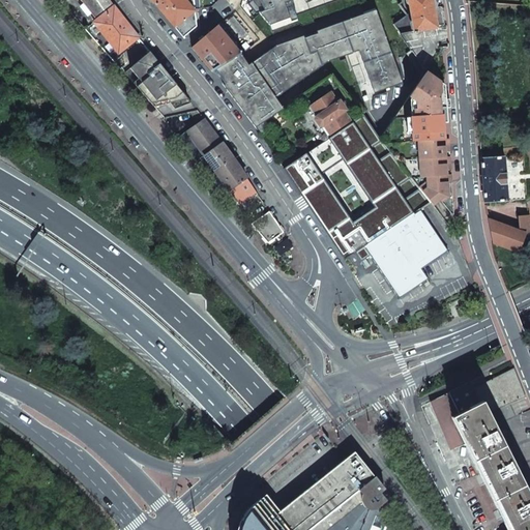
[(123,50),(139,37),(115,6),(111,0),(83,0),(86,3),(94,13),(98,19),(95,22),(102,31),(106,29),(123,50)]
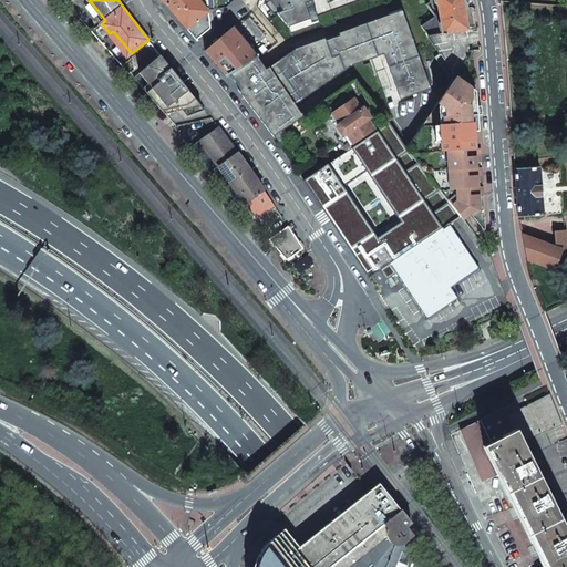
[(209,12),(199,0),(163,0),(196,40),(210,28),(209,12)]
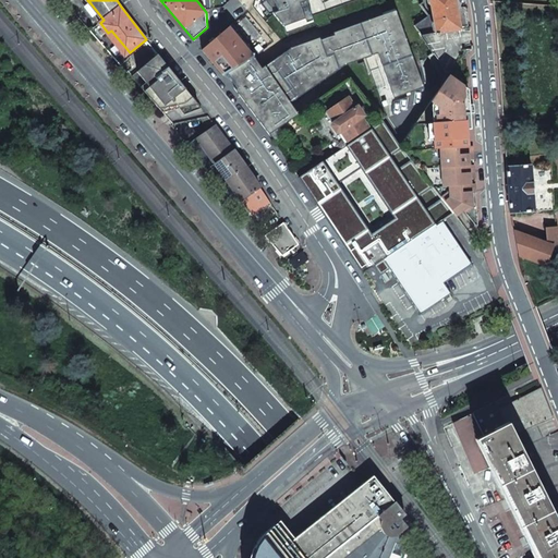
[(196,0),(206,12),(204,0),(196,0)]
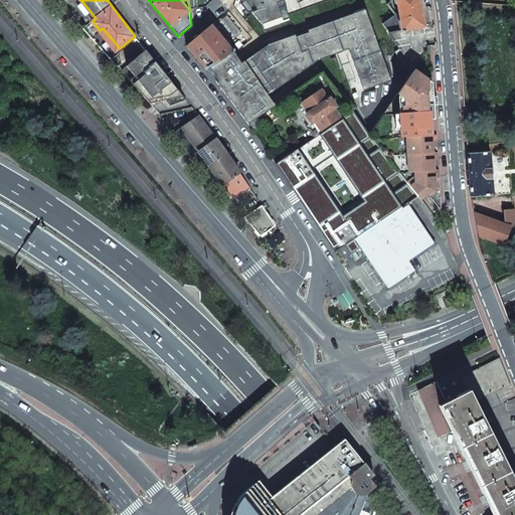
[(243,0),(262,23),(282,17),(278,1),(282,0),(243,0)]
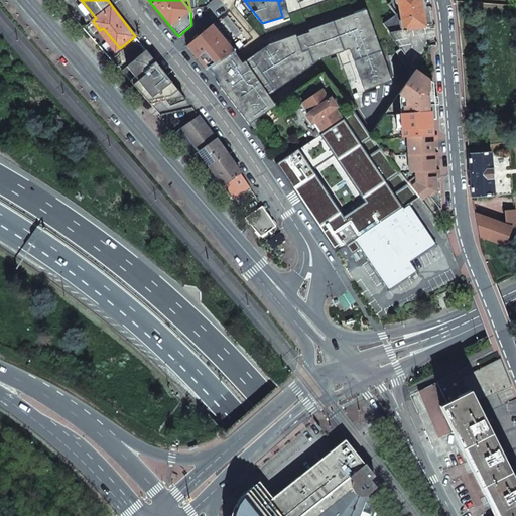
[(426,27),(421,0),(398,0),(405,33),(408,32),(408,30),(426,27)]
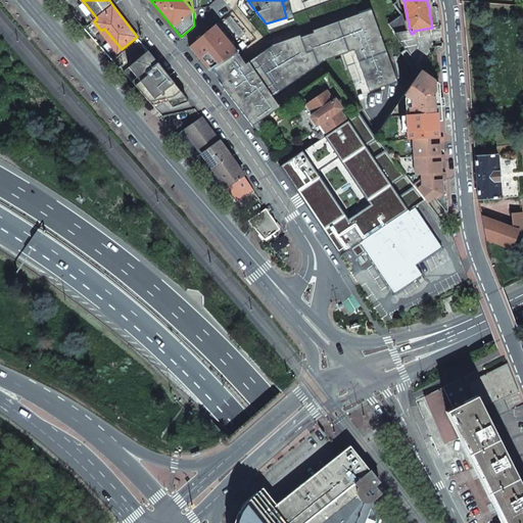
[(93,13),(85,3),(80,6),(88,16),(93,13)]
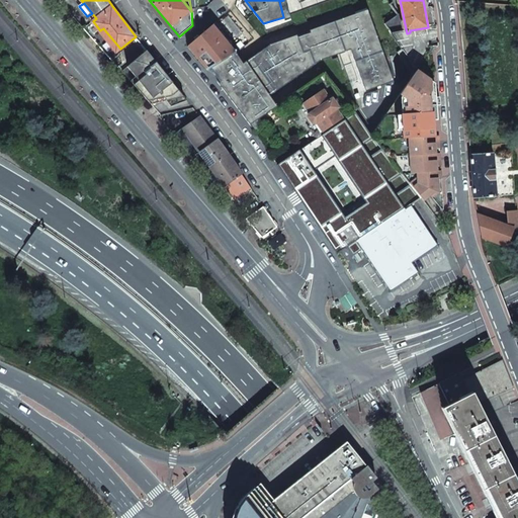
[(224,15),(217,7),(212,11),(220,19),(224,15)]
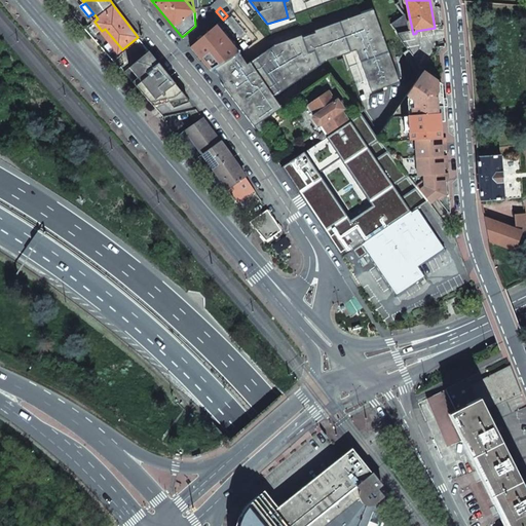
[(253,126),(279,108),(273,97),(302,77),(326,60),(357,50),(372,91),(402,81),(373,8),(317,29),(276,44),(246,64),(238,53),(221,63),(210,71),(253,126)]
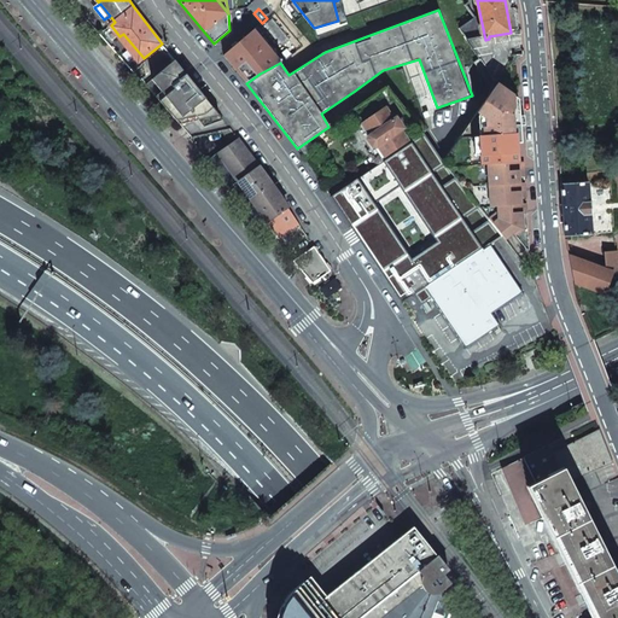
[(260,36),(255,29),(225,56),(246,83),(260,74),(280,63),(286,58),(283,54),(278,58),(268,47),(270,45),(268,42),(267,44),(262,39),(264,38),(263,34),(260,36)]
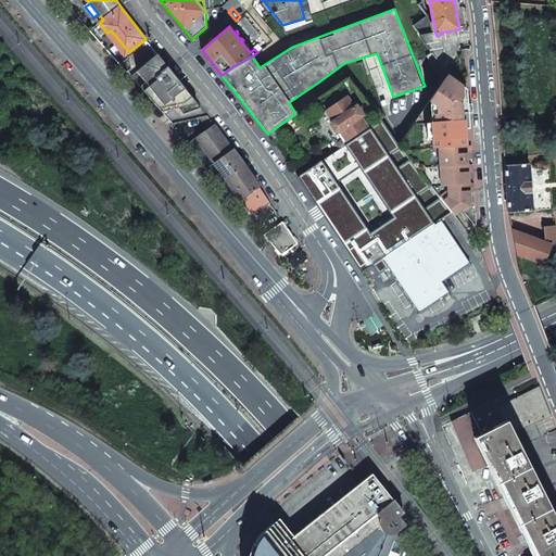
[(125,55),(129,52),(111,30),(108,33),(125,55)]
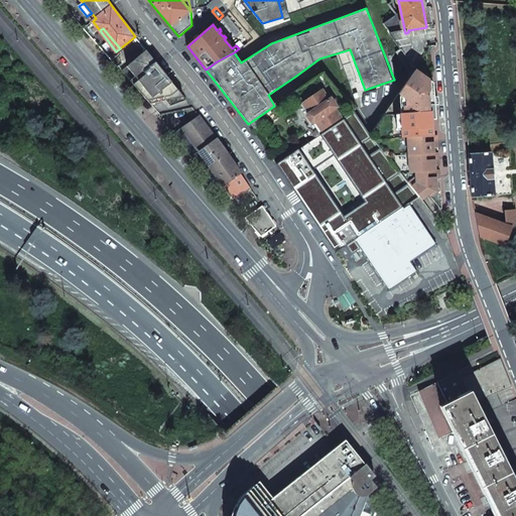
[(185,100),(146,49),(121,71),(157,111),(159,115),(191,107),(185,100)]
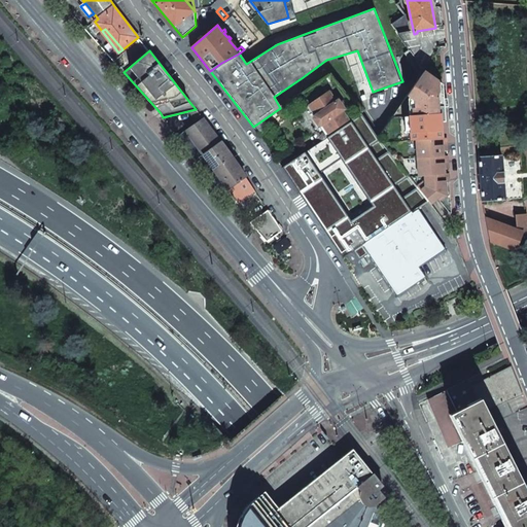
[(442,94),(442,85),(423,73),(421,79),(416,86),(396,127),(379,139),(380,140),(428,202),(429,201),(435,196),(437,199),(440,197),(447,197),(446,182),(449,182),(448,174),(445,175),(444,165),(448,164),(447,156),(444,156),(443,146),(446,146),(446,139),(442,139),(438,98),(435,97),(438,94),(442,94)]
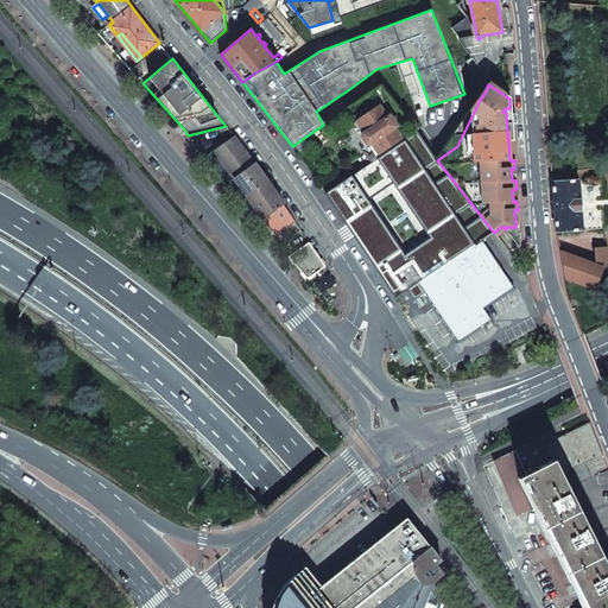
[(380,154),(403,140),(394,128),(397,126),(391,116),(387,118),(380,106),(358,121),(365,133),(363,134),(362,138),(367,144),(371,145),(372,143),(380,154)]
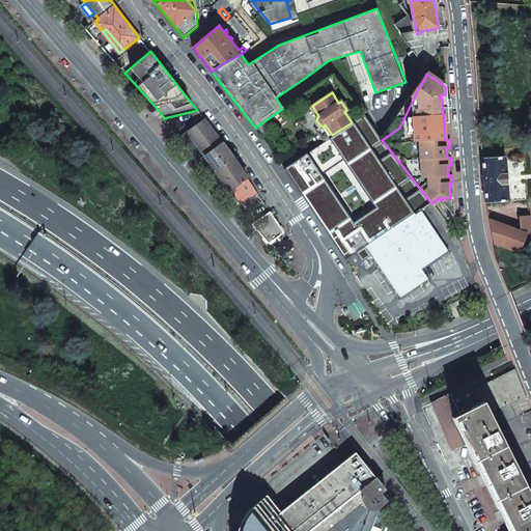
[(449,139),(445,94),(442,94),(439,98),(442,99),(445,140),(449,140),(449,139)]
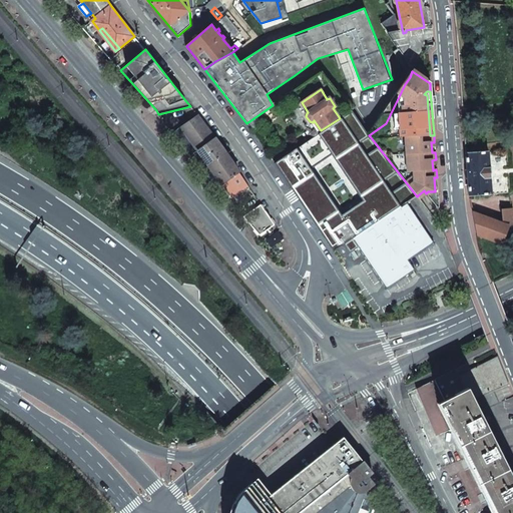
[(321,130),(296,147),(314,173),(370,136),(369,135),(350,111),(340,118),(321,130)]
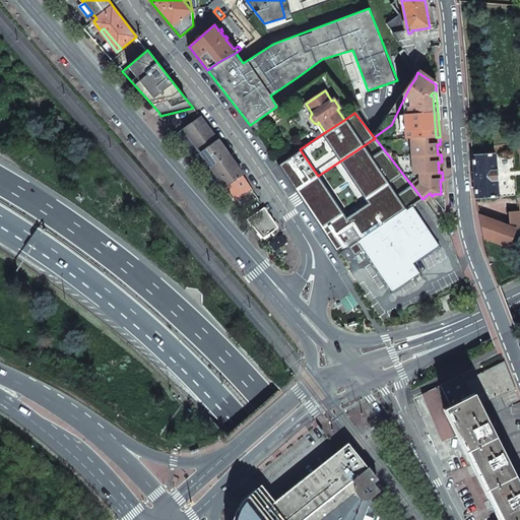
[(229,154),(200,116),(184,128),(175,135),(194,156),(200,152),(211,168),(229,154)]
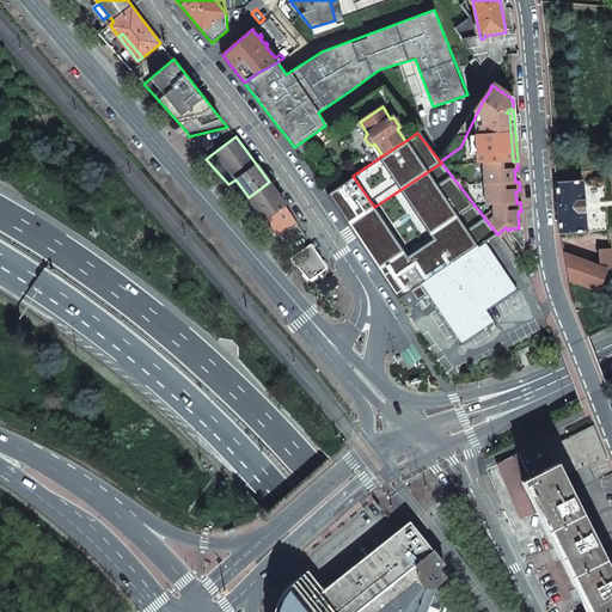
[(497,234),(441,163),(374,207),(353,176),(328,194),(398,300),(411,291),(487,242),(497,234)]
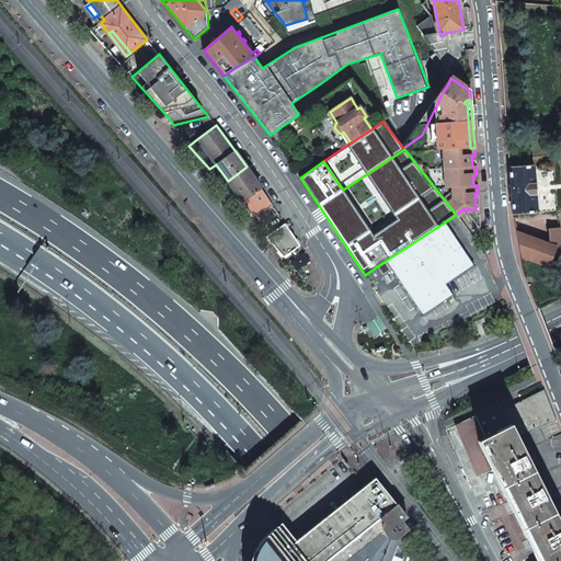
[(508,168),(512,214),(537,212),(535,194),(537,194),(536,183),(535,184),(533,165),(508,168)]
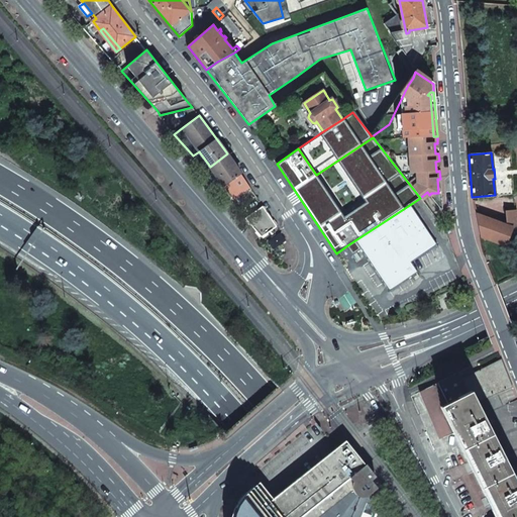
[(221,183),(232,198),(243,191),(242,189),(248,185),(227,153),(210,167),(205,171),(217,185),(221,183)]
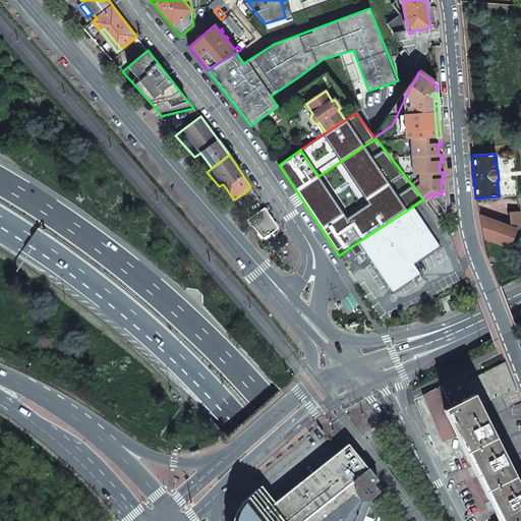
[(441,247),(414,206),(350,247),(356,255),(363,250),(393,293),(421,275),(415,265),(441,247)]
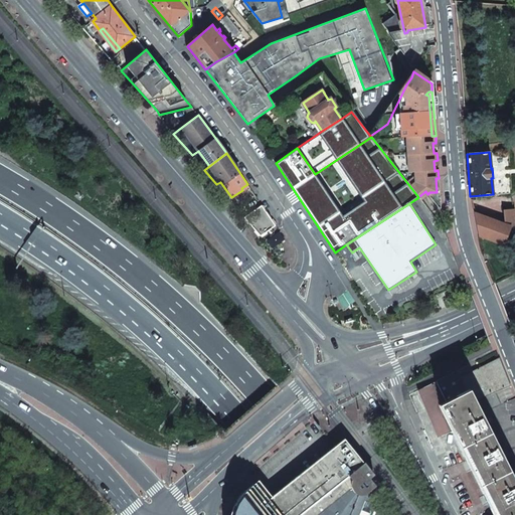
[(276,226),(263,205),(244,217),(261,236),(276,226)]
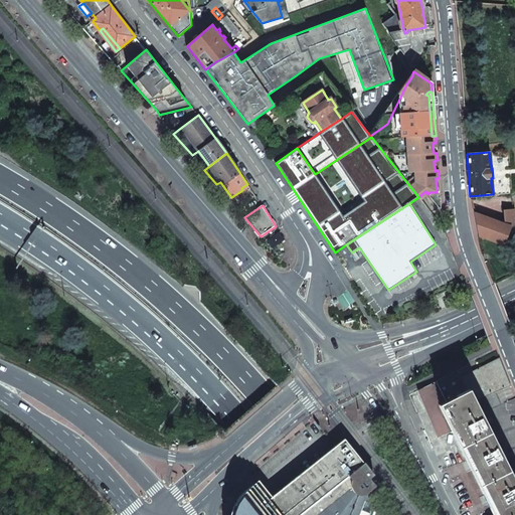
[(514,228),(514,210),(501,210),(499,223),(514,229),(514,228)]
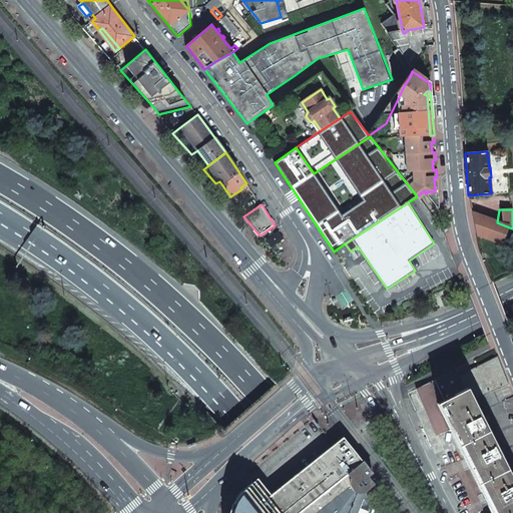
[(471,211),(476,235),(501,244),(502,244),(512,228),(497,222),(471,211)]
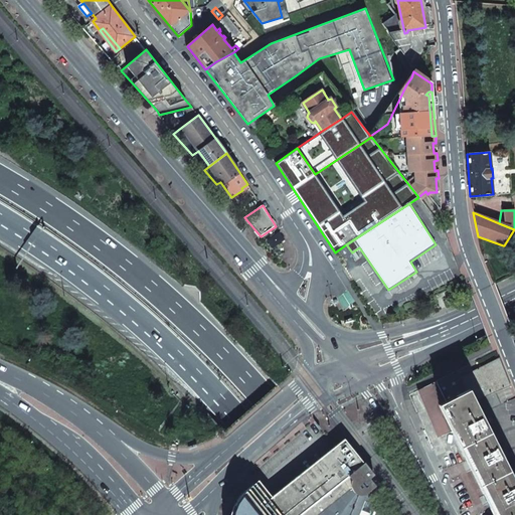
[(491,504),(496,514),(514,514),(514,397),(499,357),(473,371),(460,377),(468,394),(448,404),(443,407),(434,411),(442,427),(451,422),(454,430),(456,434),(472,465),(491,504)]
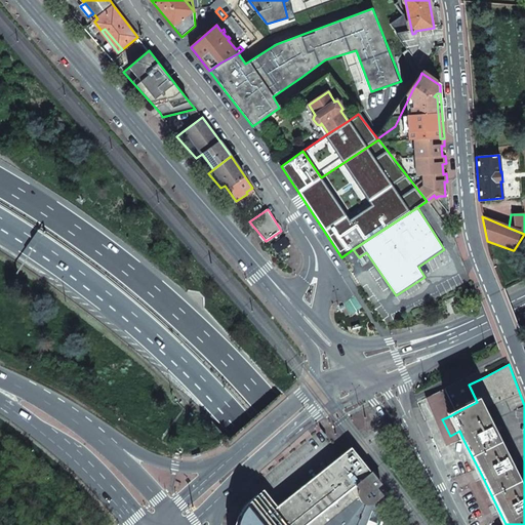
[(482,378),(478,371),(465,378),(469,385),(482,378)]
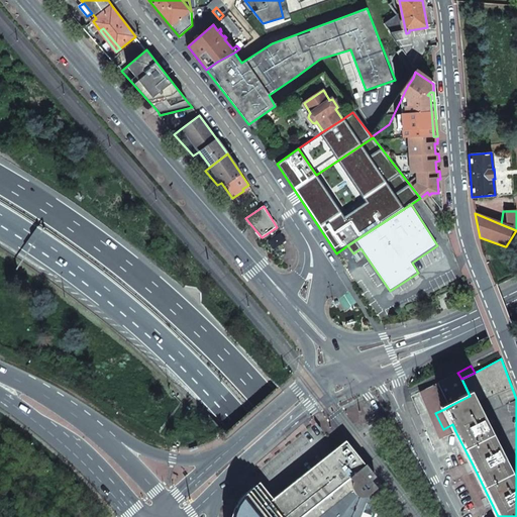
[(461,379),(457,373),(437,383),(449,406),(470,396),(461,379)]
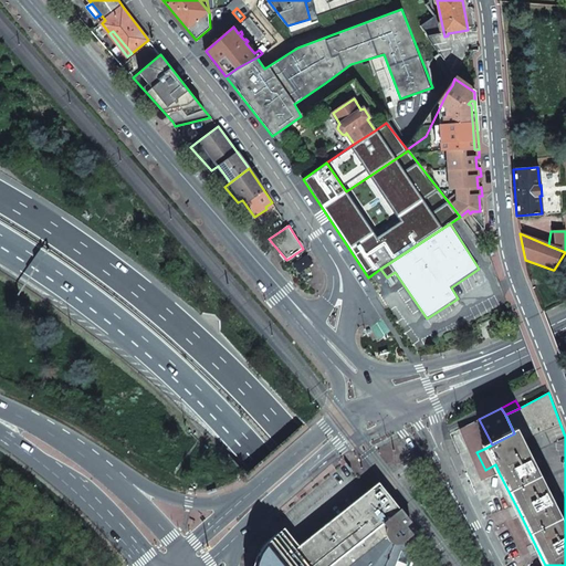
[(459,429),(484,480),(499,472),(495,464),(485,470),(477,452),(486,448),(492,444),(479,419),(459,429)]
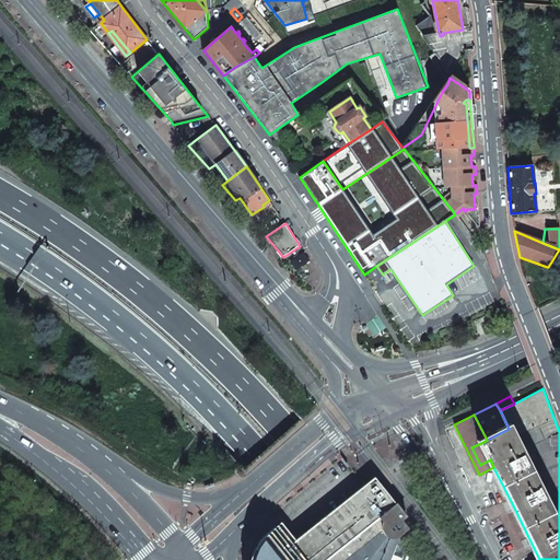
[(388,559),(398,537),(403,533),(404,532),(405,526),(404,526),(403,521),(370,481),(363,485),(302,536),(291,544),(278,527),(275,529),(268,534),(263,539),(258,546),(256,551),(254,556),(253,559),(388,559)]
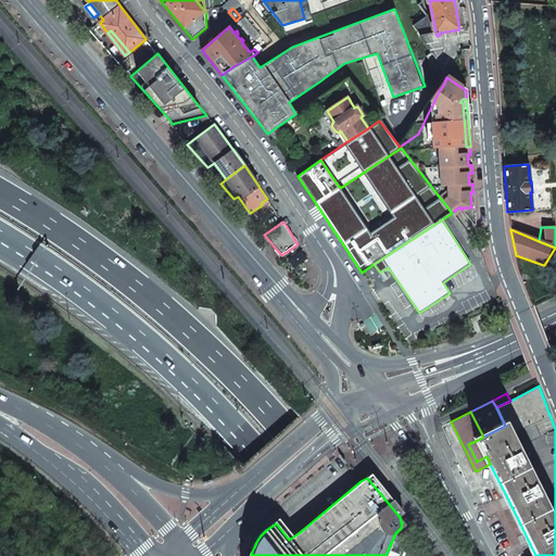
[(396,555),(402,544),(401,539),(397,534),(395,533),(386,555),(396,555)]
